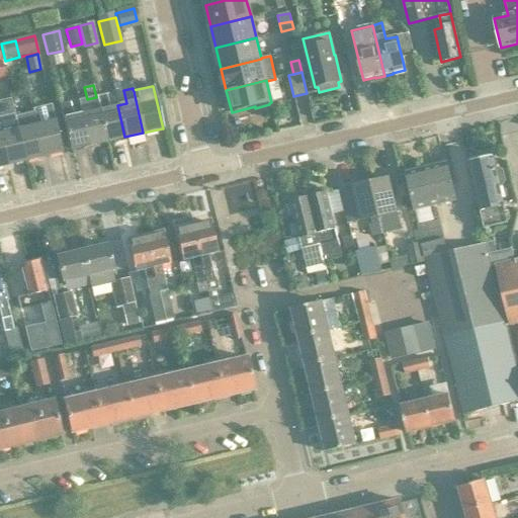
[(105,95),(96,97),(106,142),(124,137),(117,105),(108,107),(105,95)]
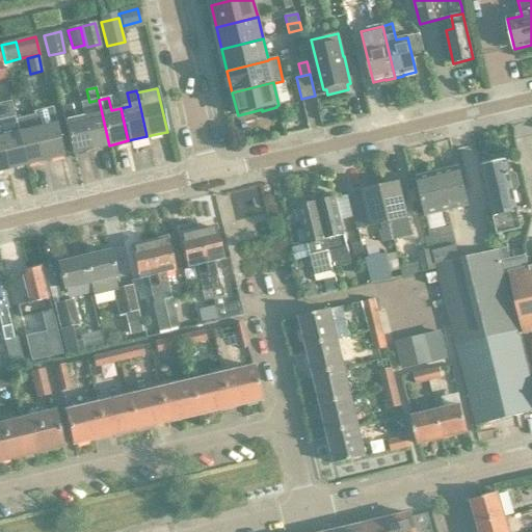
[(89,102),(80,104),(83,117),(90,150),(109,145),(99,100),(89,102)]
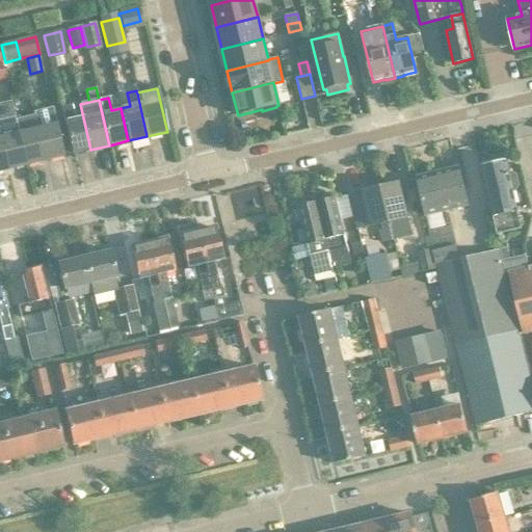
[(71,106),(61,108),(72,154),(90,150),(83,117),(74,120),(71,106)]
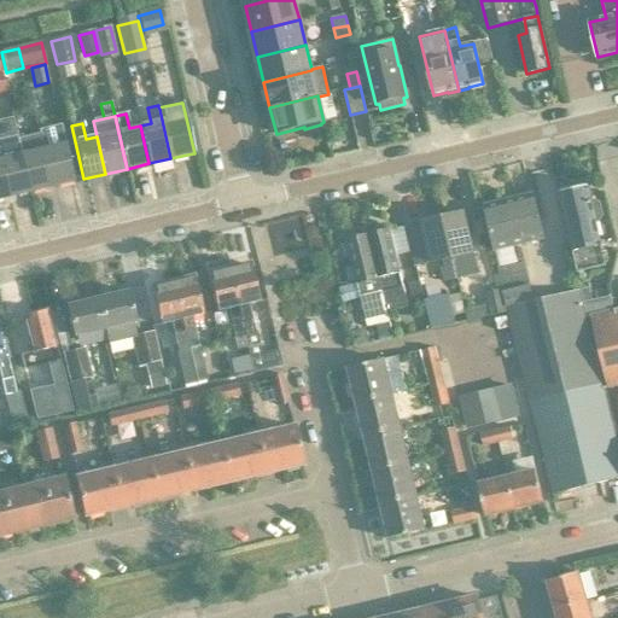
[(38,130),(38,134),(51,187),(74,181),(59,124),(38,130)]
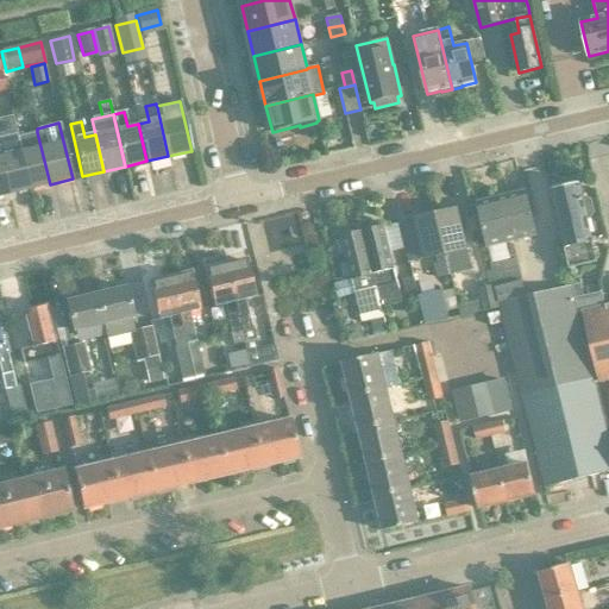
[(17,137),(20,152),(29,189),(50,184),(37,132),(17,137)]
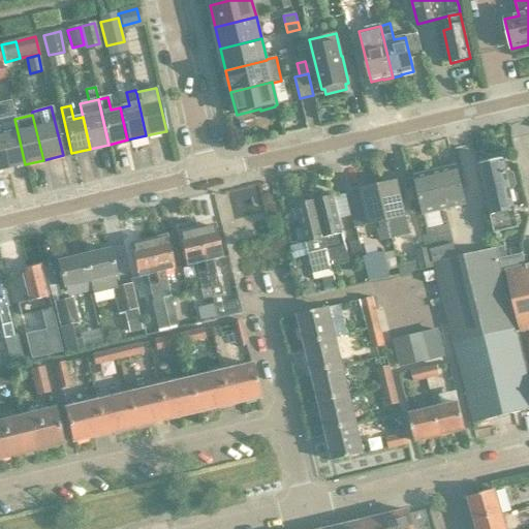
[(25,164),(18,132),(0,136),(0,141),(6,168),(25,164)]
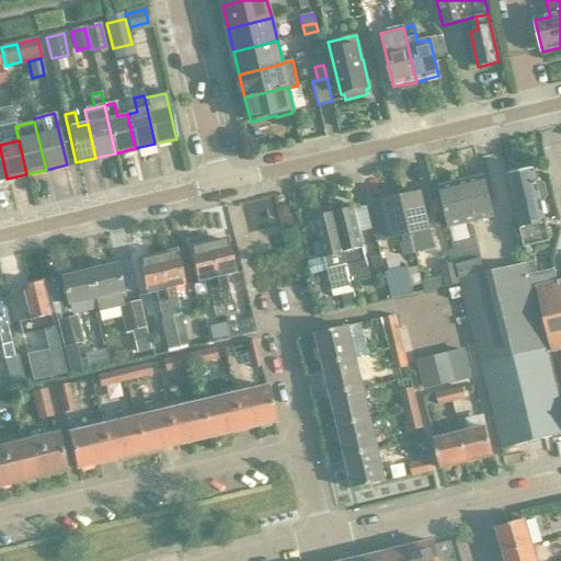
[(540,183),(536,184),(533,169),(530,170),(527,168),(517,170),(515,173),(508,175),(525,247),(549,241),(540,202),(545,201),(547,196),(545,185),(540,183)]
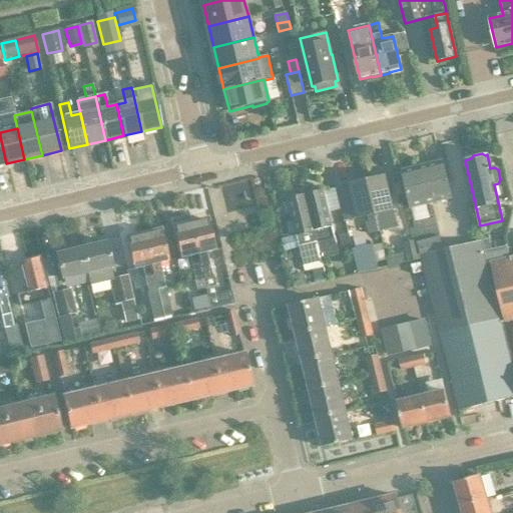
[(402,172),(411,207),(450,198),(442,162),(402,172)]
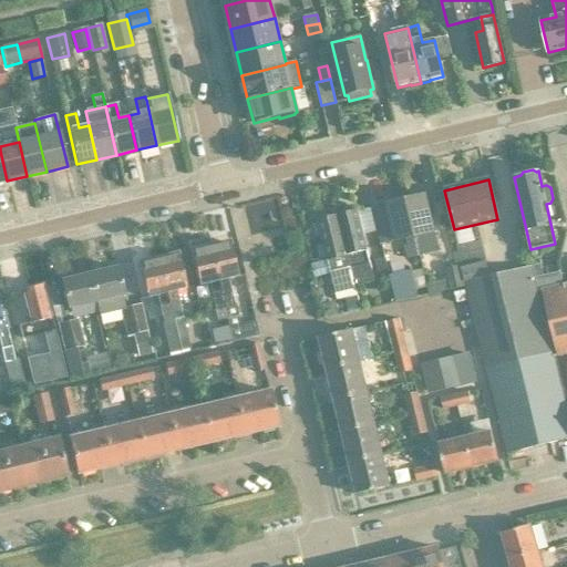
[(425,195),(405,199),(420,256),(439,250),(425,195)]
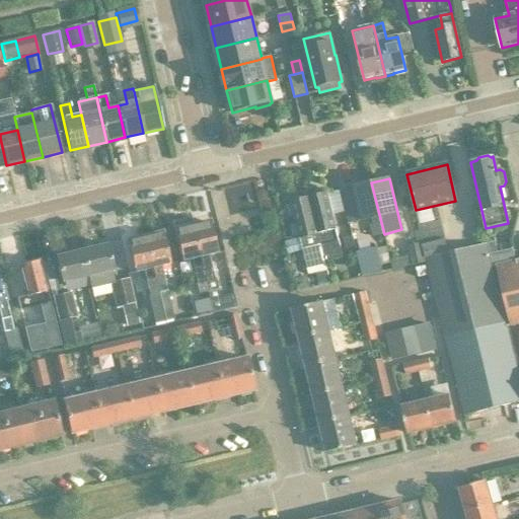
[(224,187),(229,214),(261,207),(254,179),(224,187)]
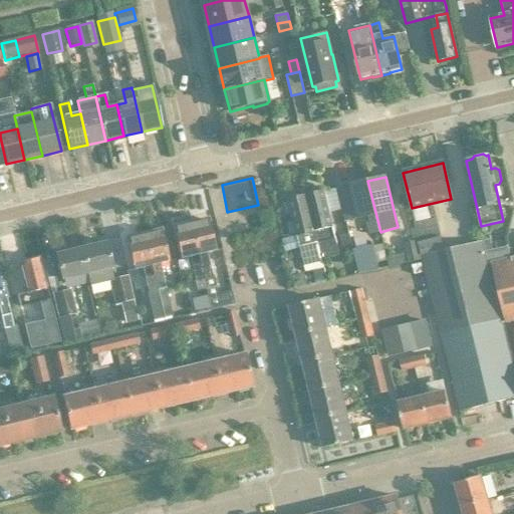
[(372,234),(380,232),(367,181),(350,185),(353,199),(345,201),(350,221),(367,217),(372,234)]
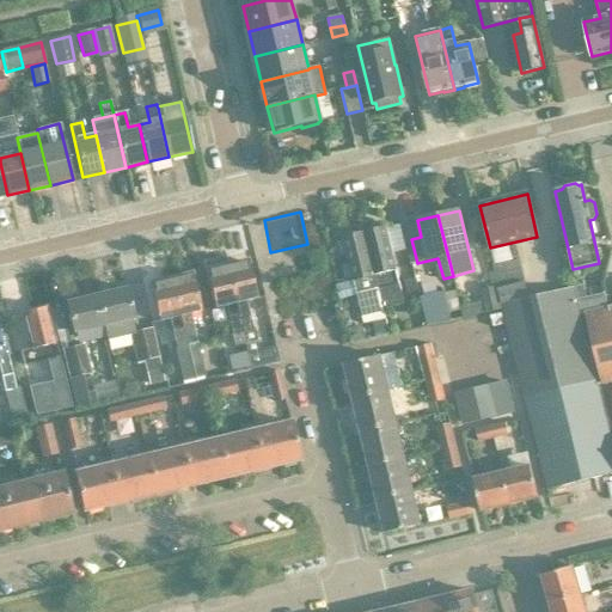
[(385,227),(365,232),(384,310),(404,305),(385,227)]
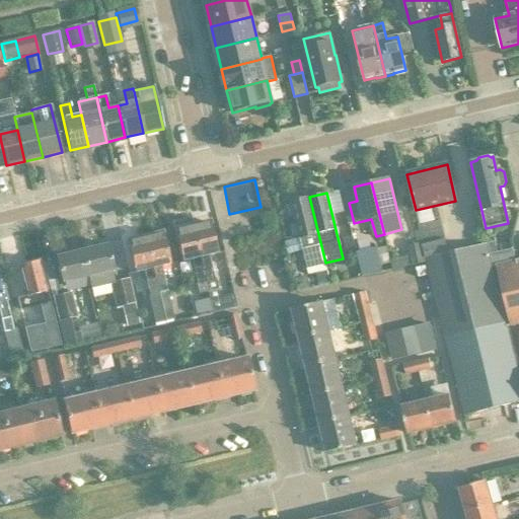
[(309,197),(291,202),(309,274),(324,271),(322,264),(325,263),(309,197)]
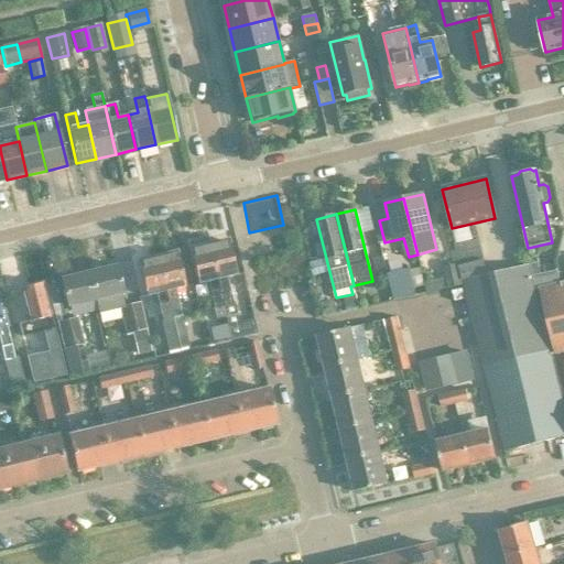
[(226,318),(208,245),(207,245),(206,238),(193,241),(195,251),(190,252),(197,285),(207,282),(214,308),(213,308),(215,321),(225,318),(226,318)]
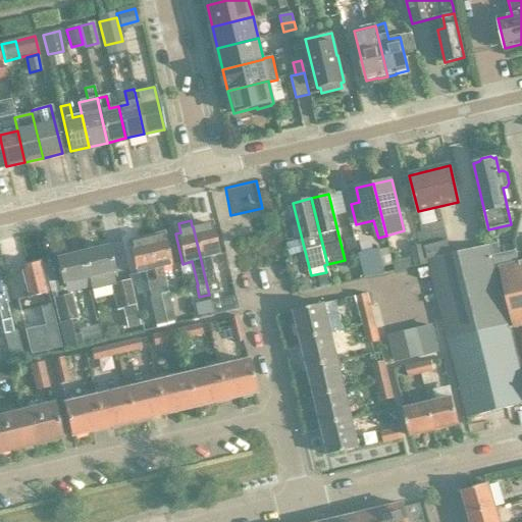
[(420,227),(428,261),(451,255),(442,222),(420,227)]
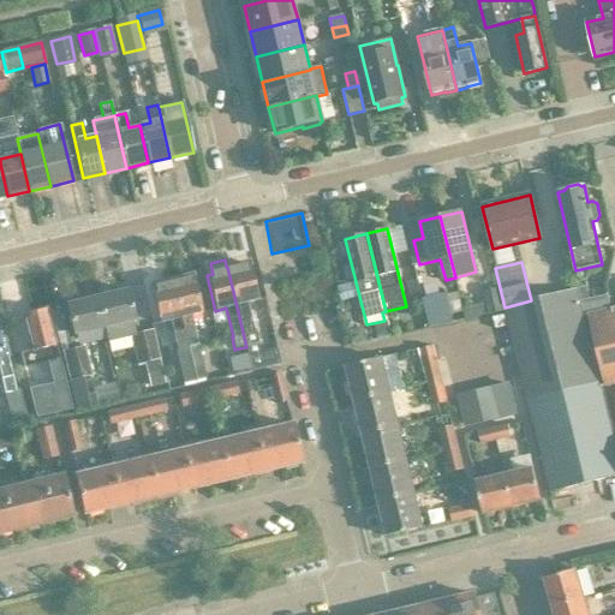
[(246,347),(245,347),(248,354),(251,369),(251,371),(280,365),(276,348),(261,353),(255,330),(254,330),(246,303),(257,300),(249,264),(244,267),(243,263),(227,267),(246,347)]
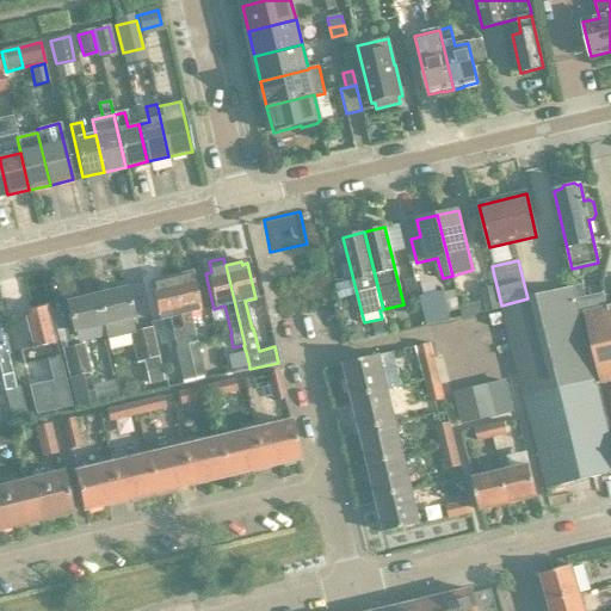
[(185,275),(171,278),(186,346),(196,344),(193,334),(204,331),(201,312),(199,312),(192,276),(186,278),(185,275)]
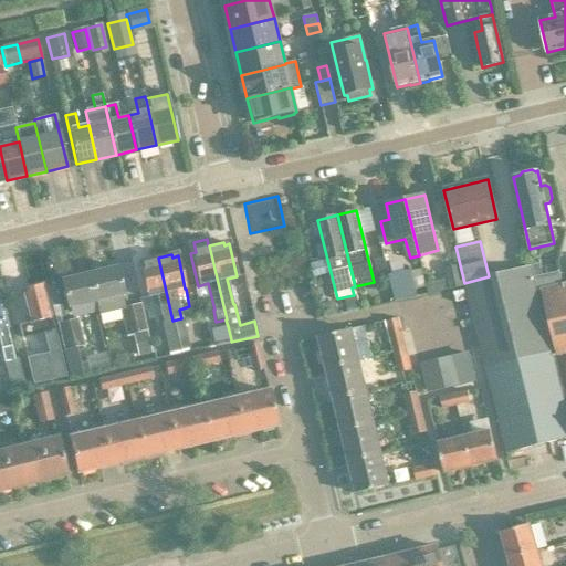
[(170,354),(179,352),(176,337),(173,321),(158,258),(144,261),(144,264),(139,265),(147,299),(157,295),(170,354)]
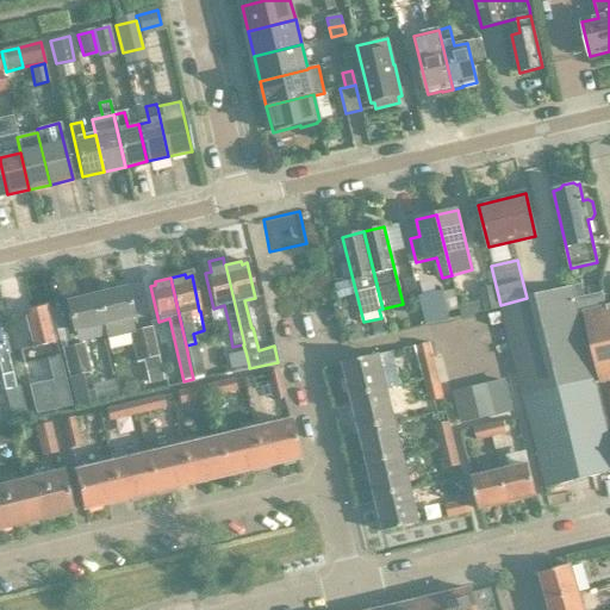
[(416,290),(414,280),(404,281),(406,292),(416,290)]
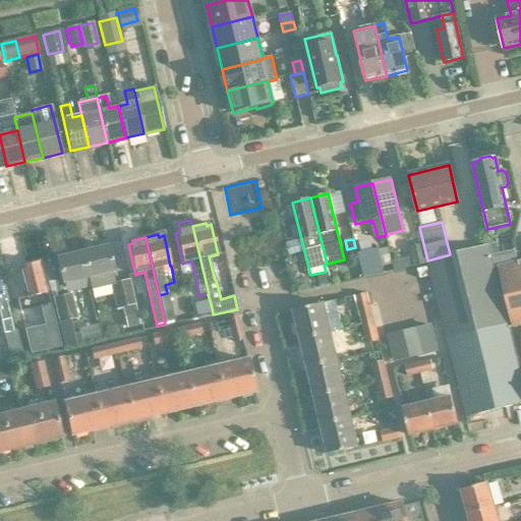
[(410,247),(414,267),(426,264),(421,244),(410,247)]
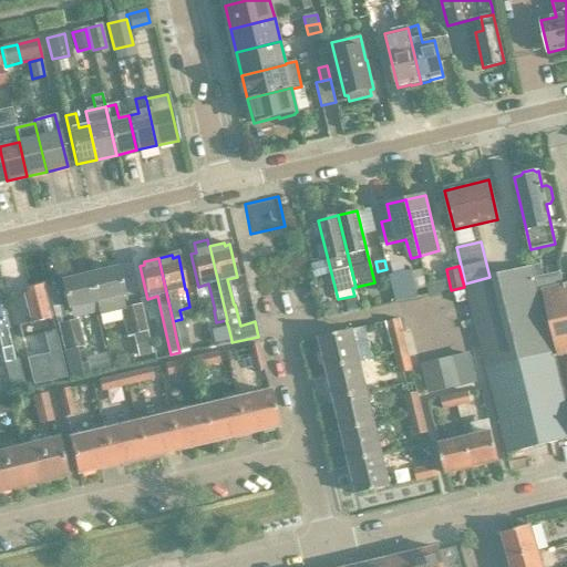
[(566,418),(531,267),(490,277),(465,284),(507,454),(566,440),(566,418)]
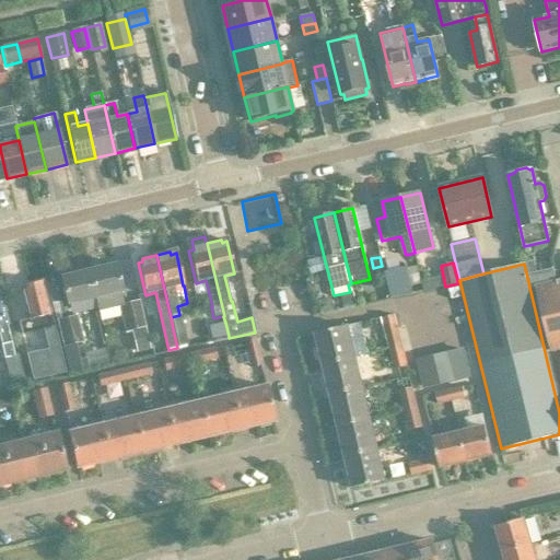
[(88,271),(94,299),(97,312),(119,307),(125,331),(144,327),(138,302),(124,306),(120,292),(121,292),(115,265),(88,271)]
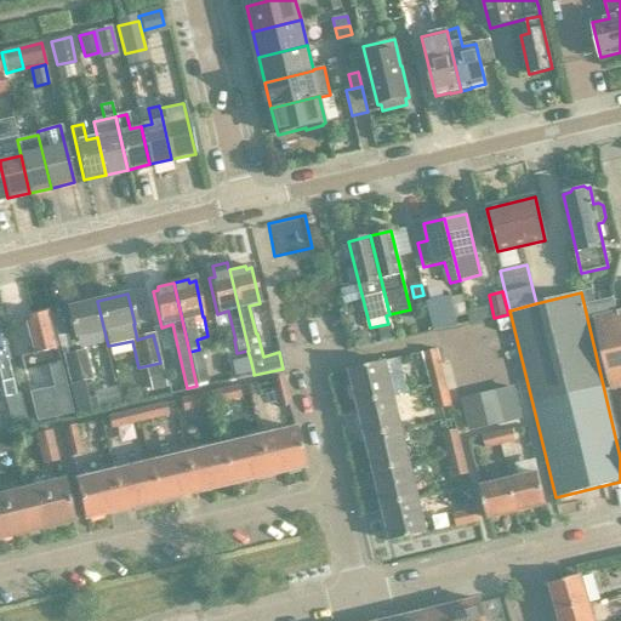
[(426,302),(432,325),(454,320),(448,297),(426,302)]
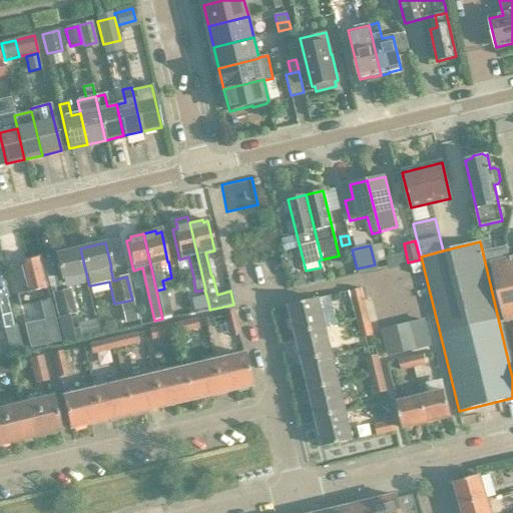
[(61,280),(86,274),(80,248),(55,254),(61,280)]
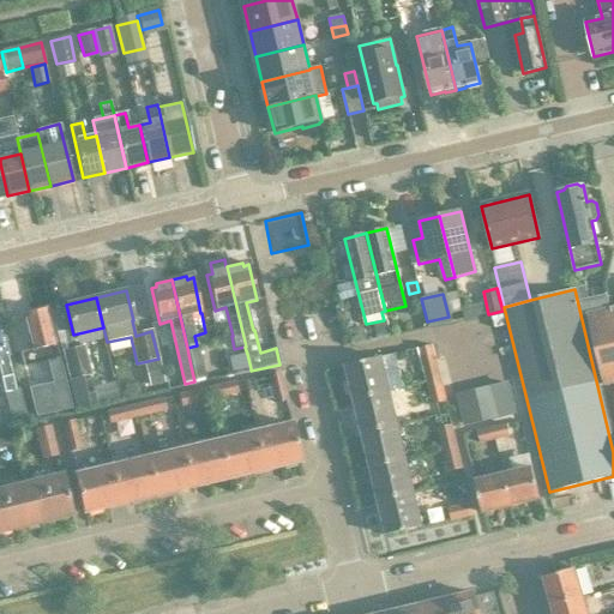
[(613,308),(585,315),(603,386),(613,383),(613,308)]
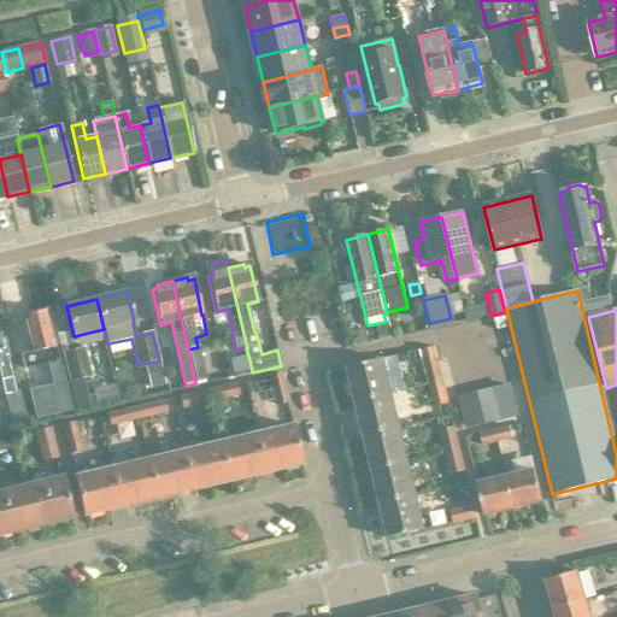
[(24,353),(19,354),(23,369),(47,363),(51,377),(53,386),(29,392),(22,393),(28,421),(35,418),(69,411),(62,375),(45,311),(23,316),(30,345),(31,352),(24,353)]
